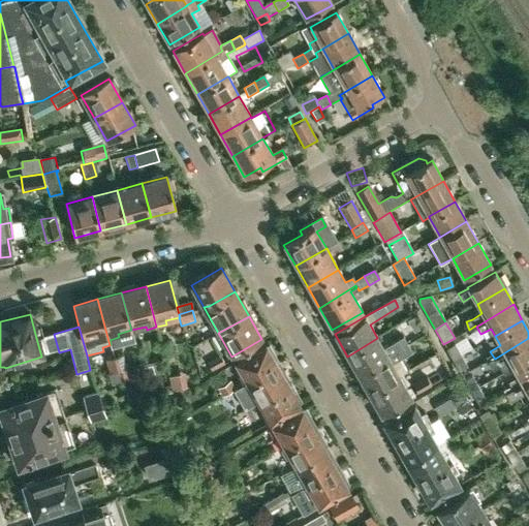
[(347,357),(359,375),(407,345),(403,338),(383,349),(377,338),(347,357)]
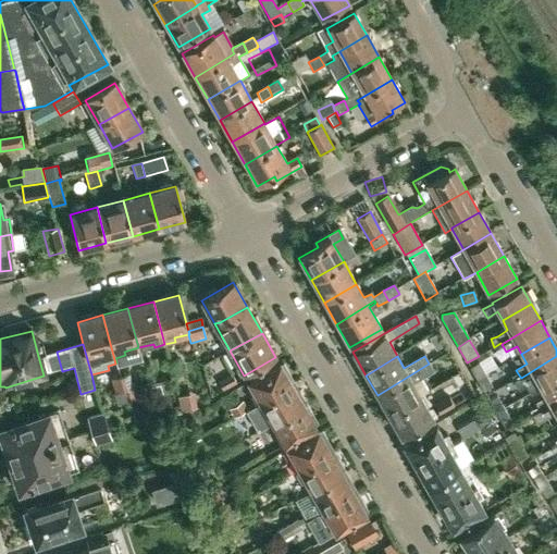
[(518,390),(525,385),(531,395),(541,390),(541,389),(556,378),(556,356),(521,378),(520,377),(514,382),(518,390)]
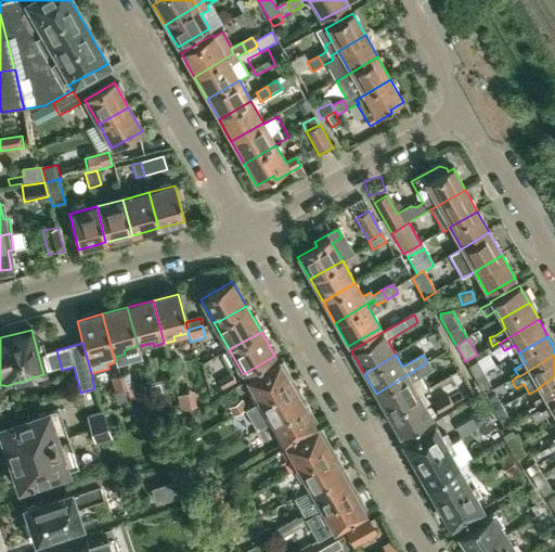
[(179,361),(169,364),(172,379),(173,386),(184,384),(179,361)]
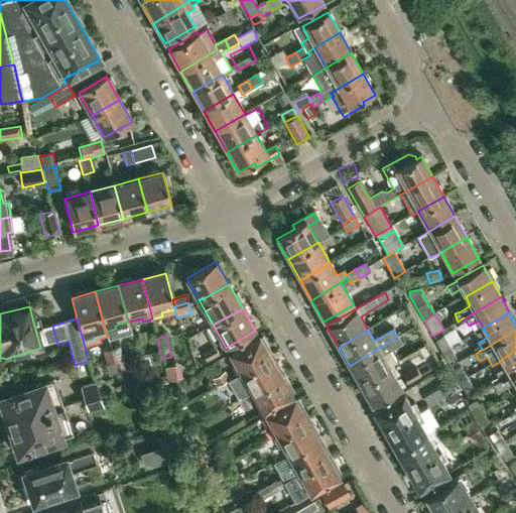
[(350,366),(360,385),(390,368),(383,356),(402,345),(397,337),(350,366)]
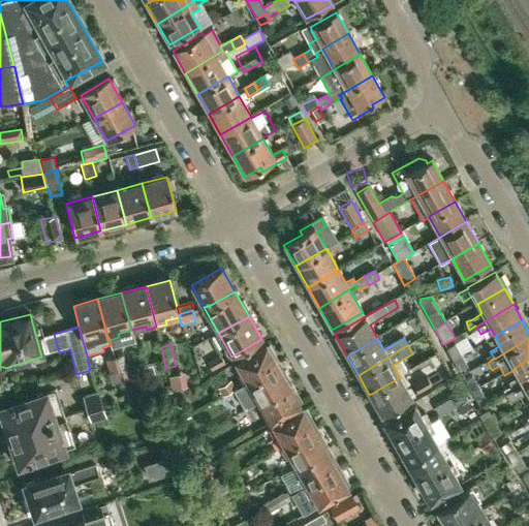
[(455,345),(446,350),(445,350),(452,361),(461,356),(455,345)]
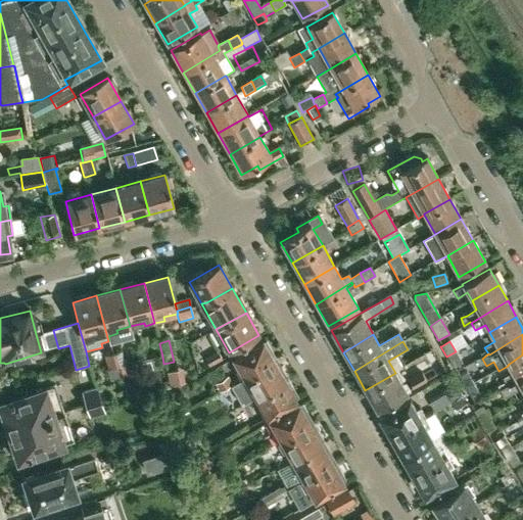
[(263,342),(233,360),(239,370),(236,372),(240,380),(274,362),(263,342)]
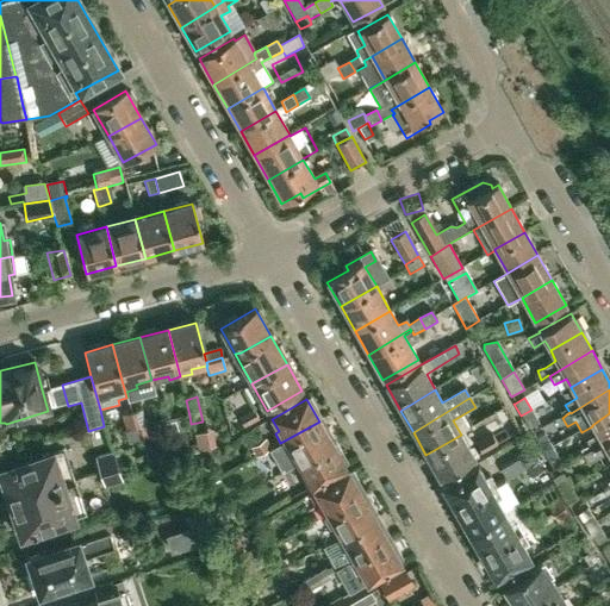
[(186,400),(175,403),(180,418),(190,416),(186,400)]
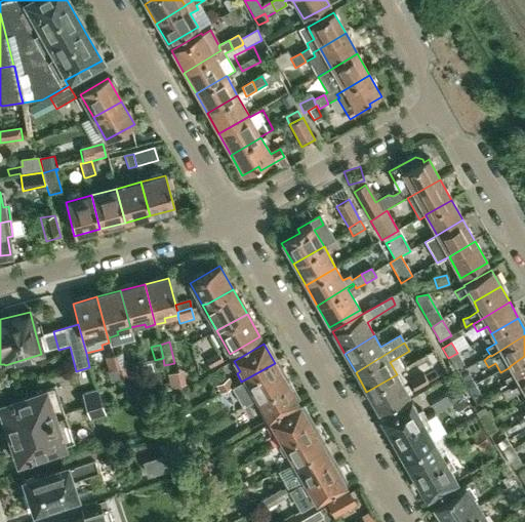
[(458,354),(457,353),(448,358),(455,370),(473,360),(467,349),(458,354)]
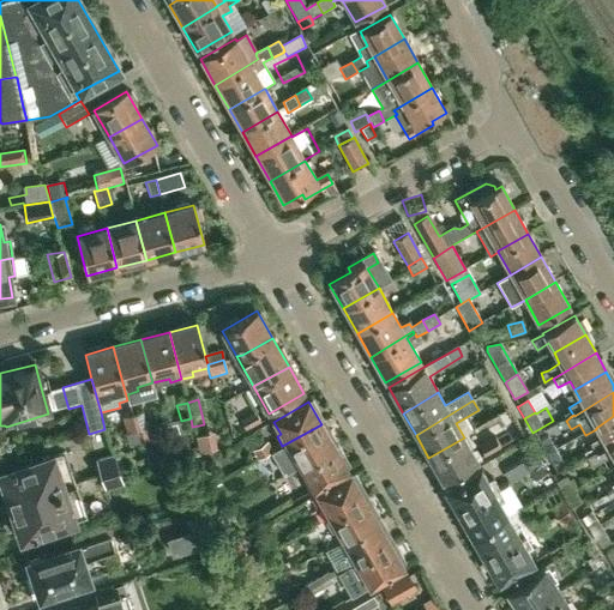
[(150,441),(144,414),(132,417),(136,434),(137,433),(139,444),(150,441)]
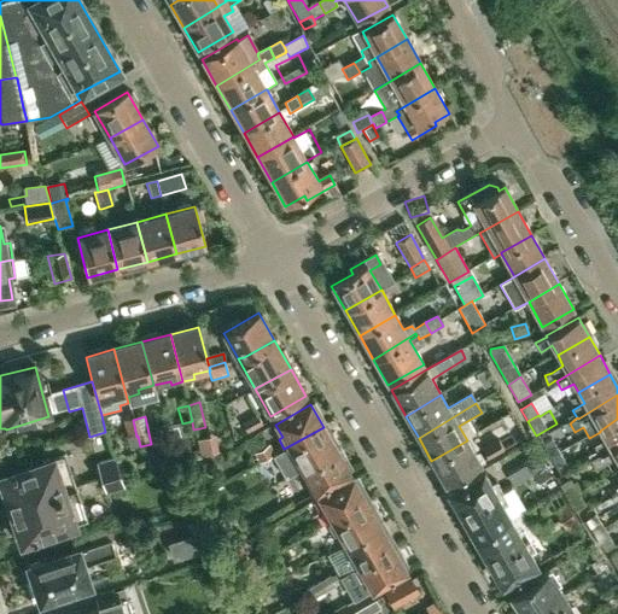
[(243,426),(248,434),(262,426),(257,416),(243,426)]
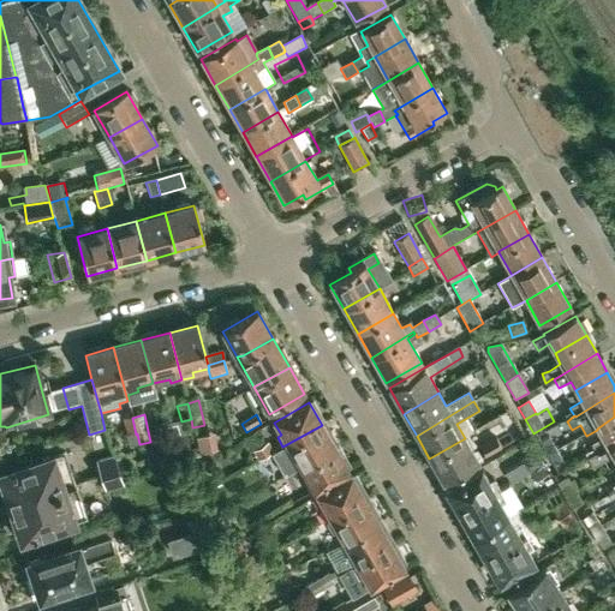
[(614,444),(614,417),(597,429),(597,430),(603,438),(591,444),(595,450),(585,455),(587,460),(614,444)]
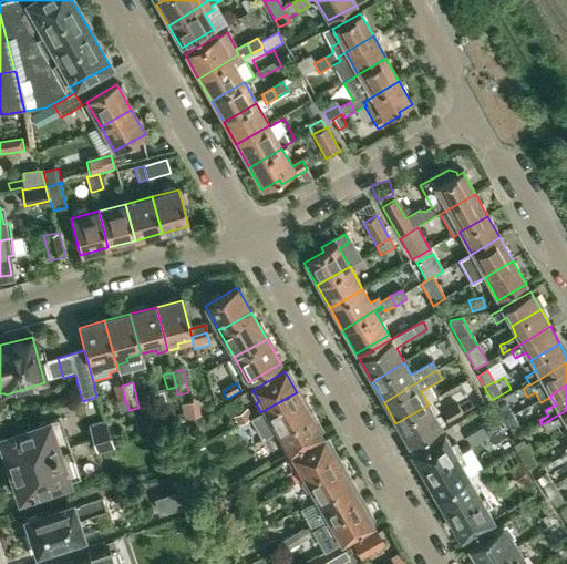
[(116,403),(125,401),(122,386),(113,388),(116,403)]
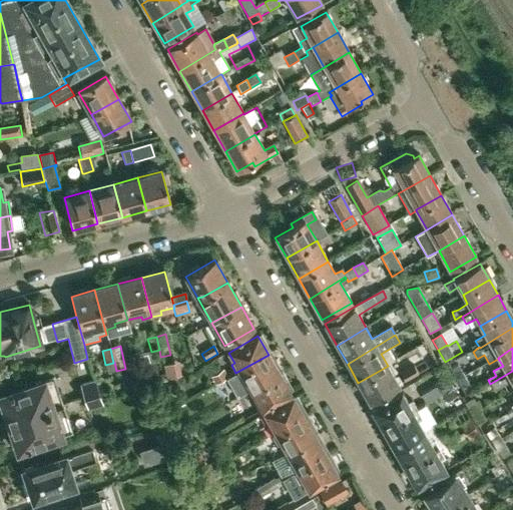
[(137,357),(143,377),(152,375),(147,355),(137,357)]
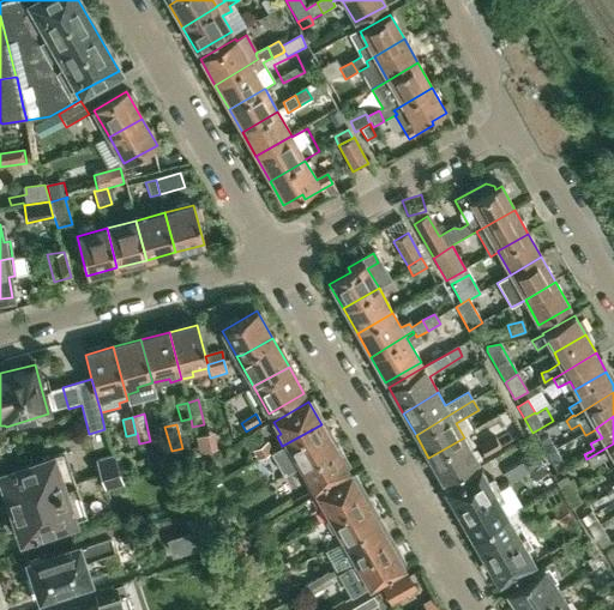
[(293,456),(300,467),(335,447),(321,424),(282,446),(289,458),(293,456)]
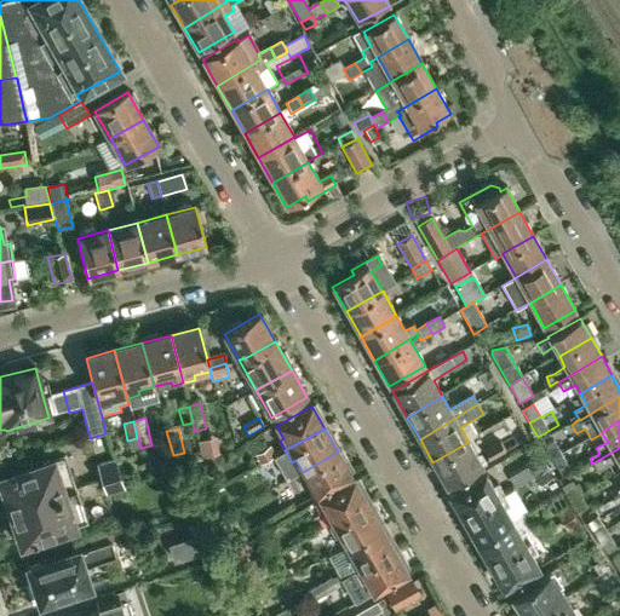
[(217,438),(197,443),(201,459),(220,454),(217,438)]
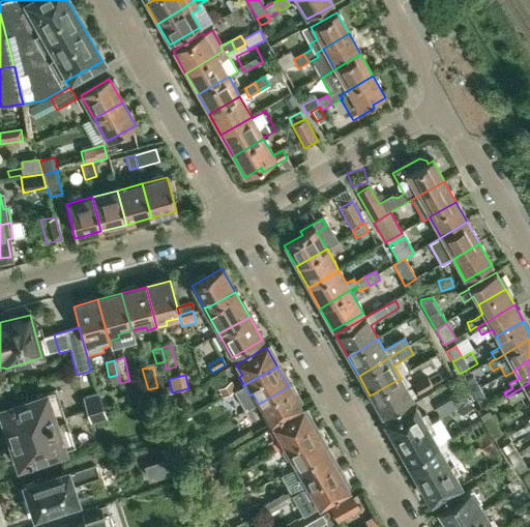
[(382,416),(412,399),(401,378),(370,396),(382,416)]
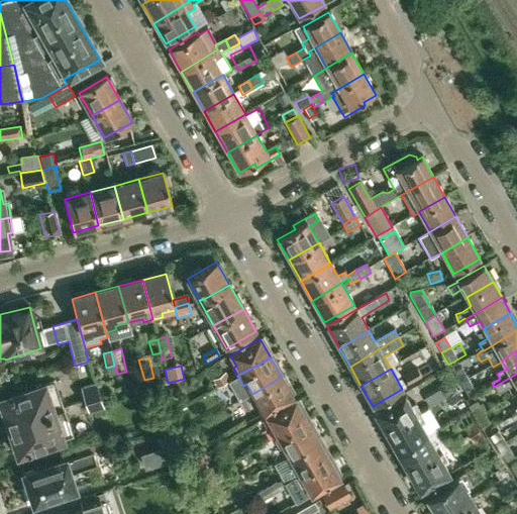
[(404,377),(409,385),(421,378),(417,370),(404,377)]
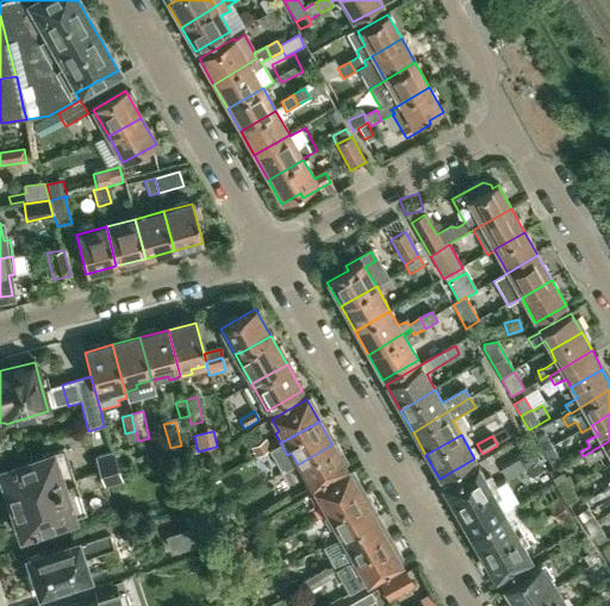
[(545,436),(537,439),(536,441),(543,453),(552,448),(545,436)]
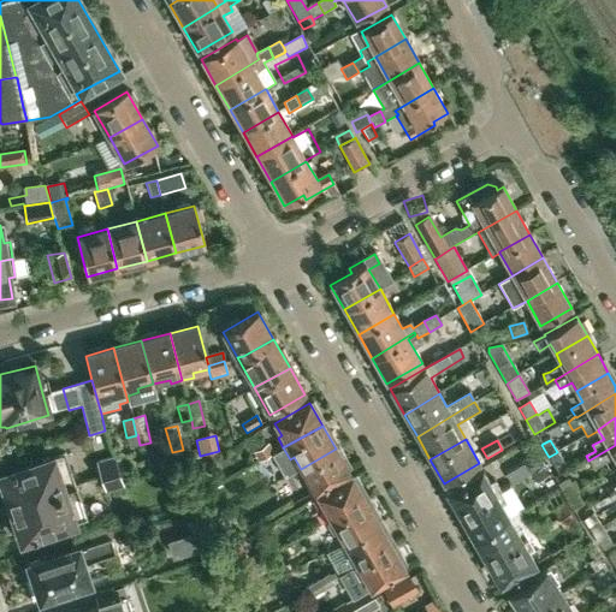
[(614,458),(615,461),(615,445),(588,461),(593,469),(614,458)]
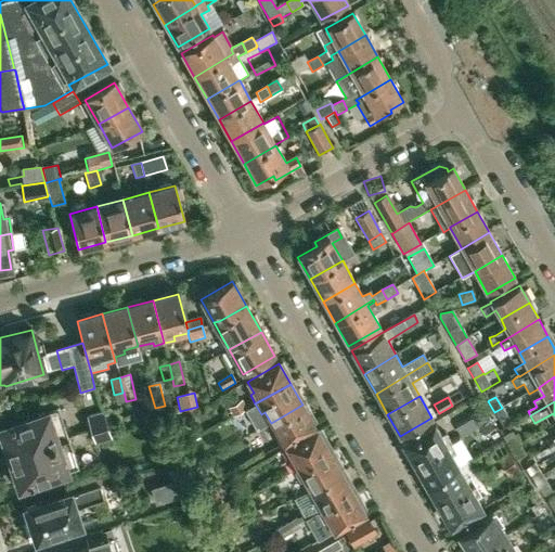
[(229,410),(232,415),(246,408),(243,402),(229,410)]
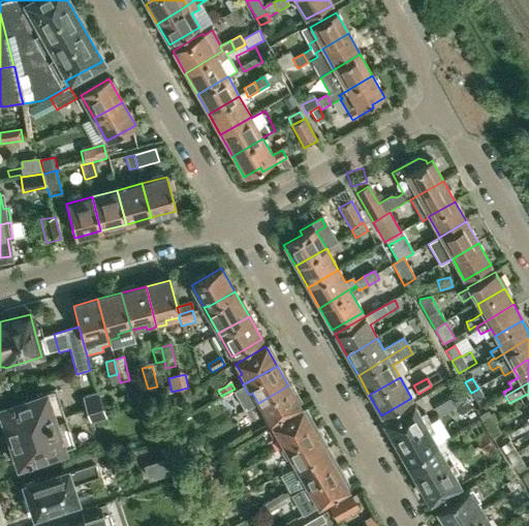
[(267,426),(300,406),(288,385),(258,403),(265,413),(260,415),(267,426)]
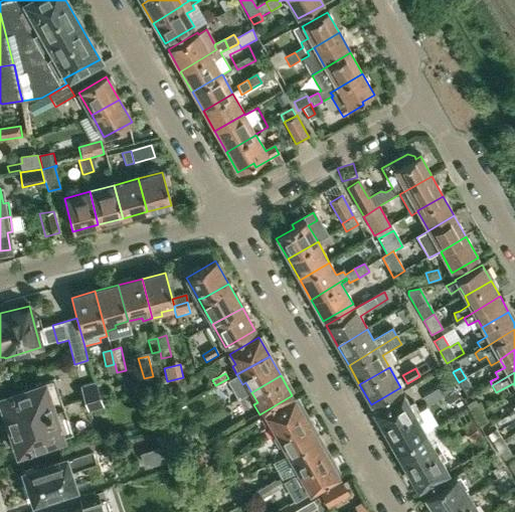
[(472,389),(466,378),(459,382),(465,393),(472,389)]
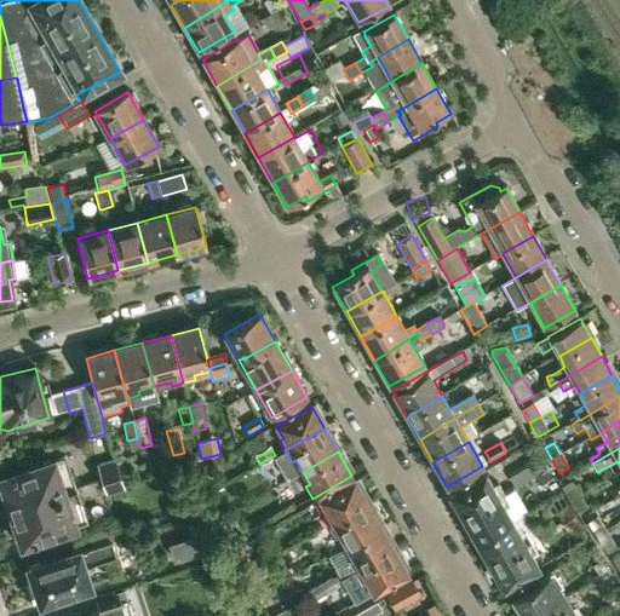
[(0,478),(0,481),(10,512),(74,489),(64,460),(53,464),(53,461),(0,478)]
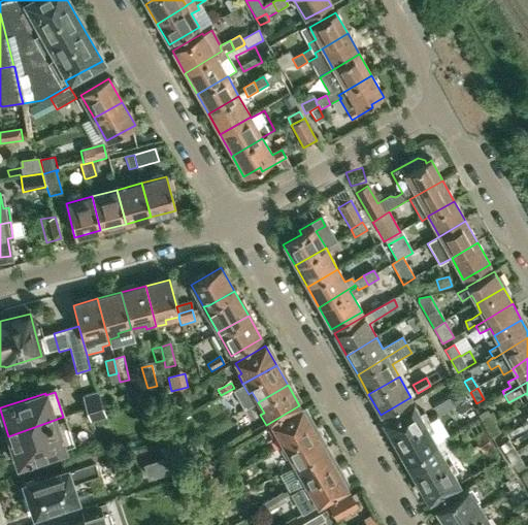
[(81,398),(86,409),(102,404),(99,393),(81,398)]
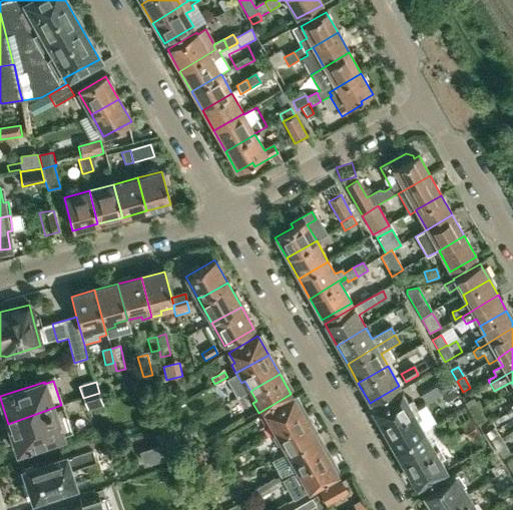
[(452,389),(448,382),(438,388),(442,395),(452,389)]
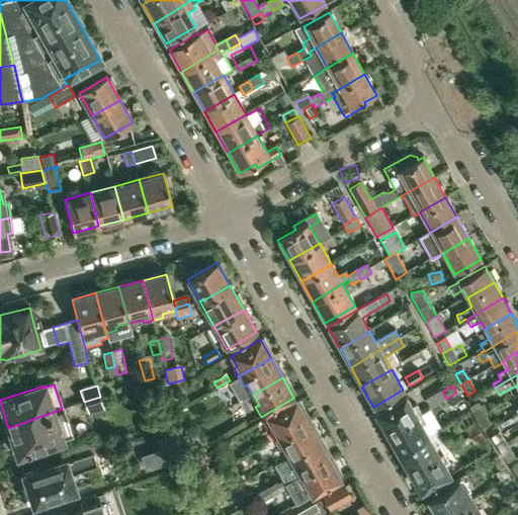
[(461,402),(457,394),(446,400),(450,408),(461,402)]
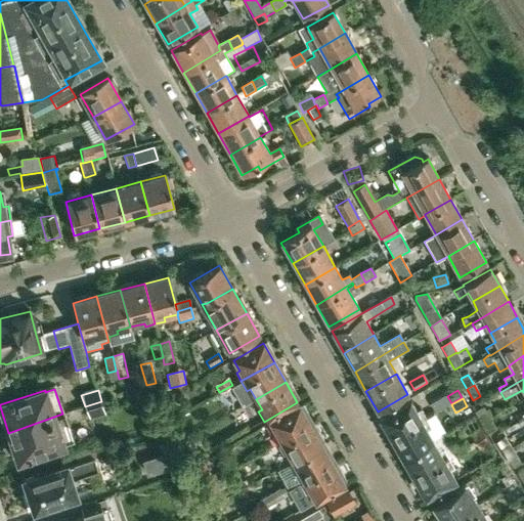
[(105,415),(101,401),(85,406),(89,420),(105,415)]
